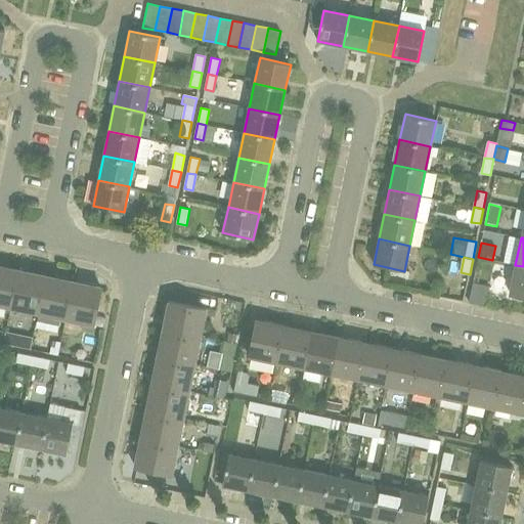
[(523,295),(523,266),(515,265),(510,293),(523,295)]
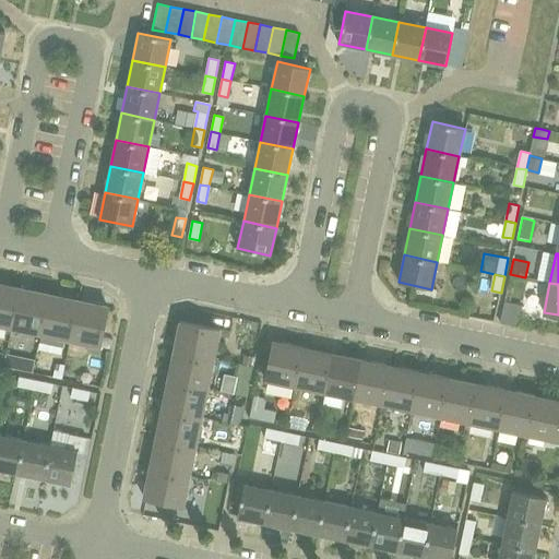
[(0,324),(12,328),(20,288),(0,284),(0,324)]
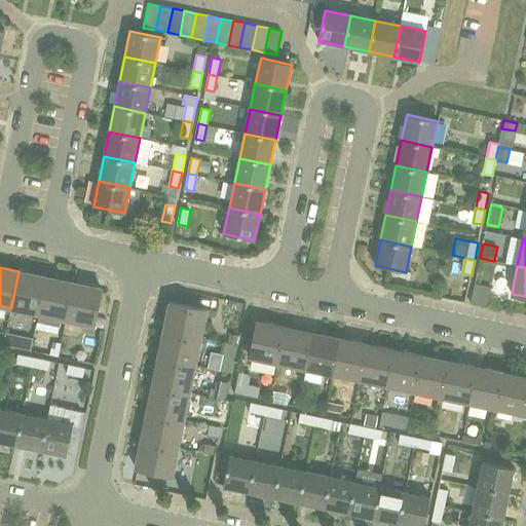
[(38,313),(46,276),(19,271),(11,308),(38,313)]
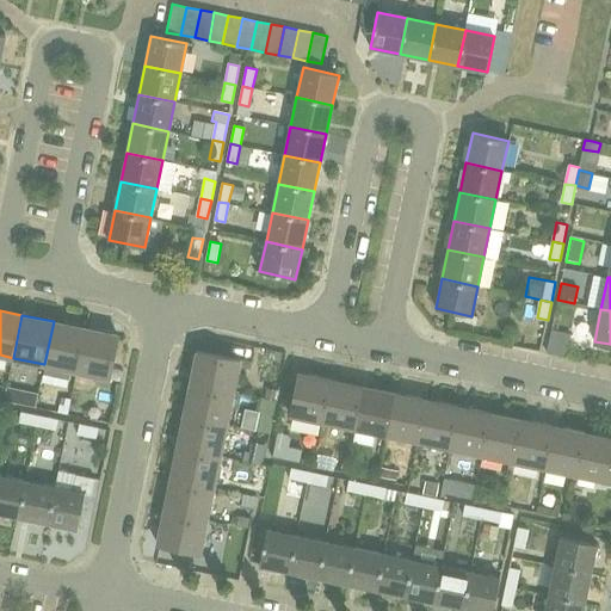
[(76,371),(85,328),(54,321),(44,364),(76,371)]
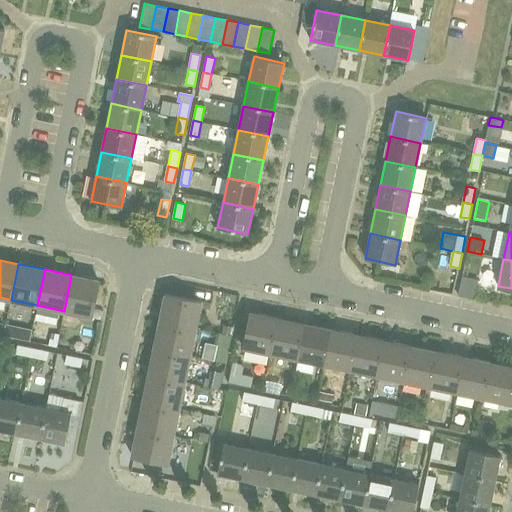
[(71,275),(64,311),(91,317),(99,281),(71,275)]
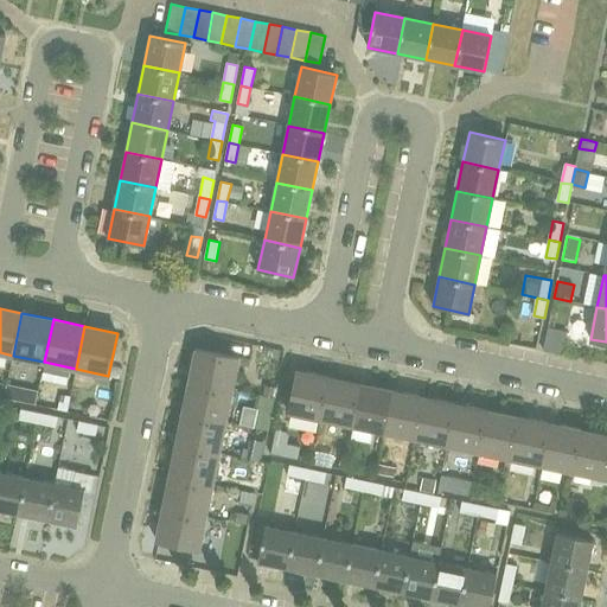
[(542,350),(561,353),(563,343),(567,331),(553,327),(548,326),(544,339),(542,350)]
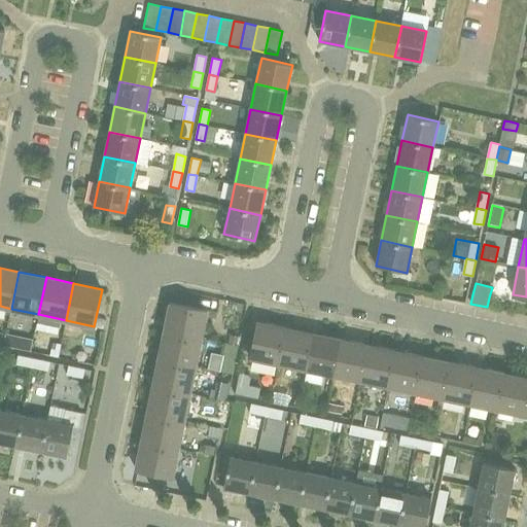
[(164,331),(201,339),(207,311),(170,303),(164,331)]
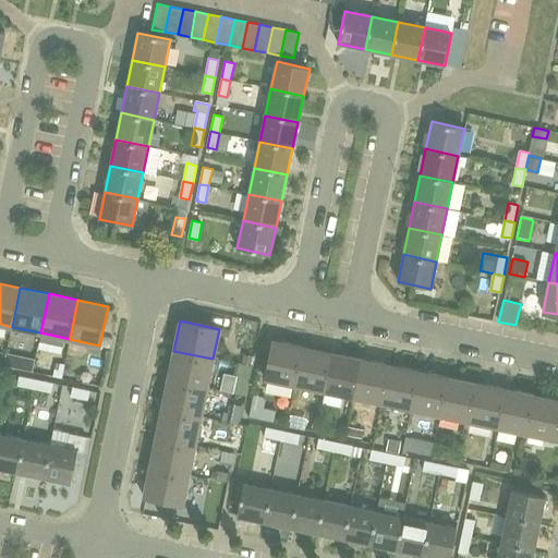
[(294,386),(303,347),(273,340),(265,379),(294,386)]
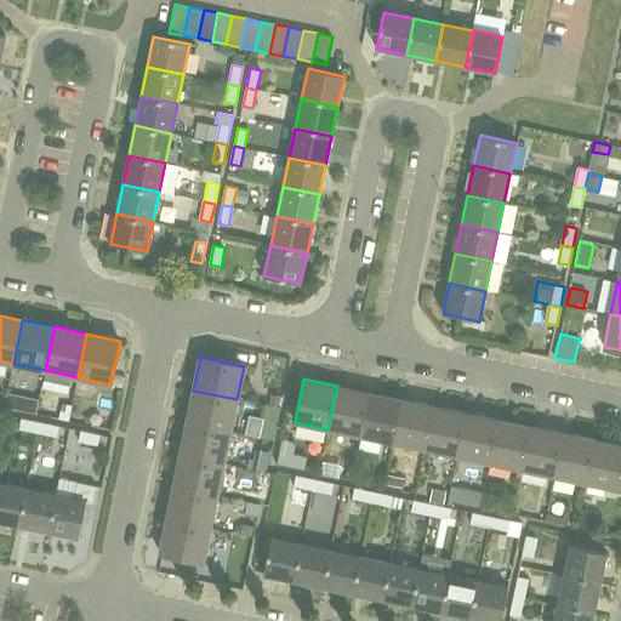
[(360,437),(369,393),(337,386),(328,429),(360,437)]
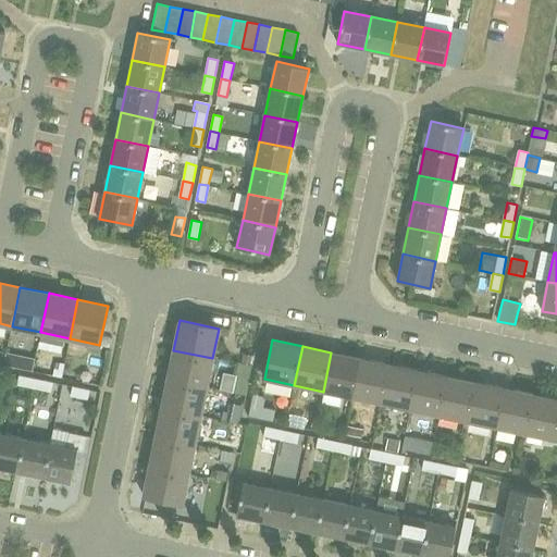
[(207,387),(212,358),(173,350),(168,379),(207,387)]
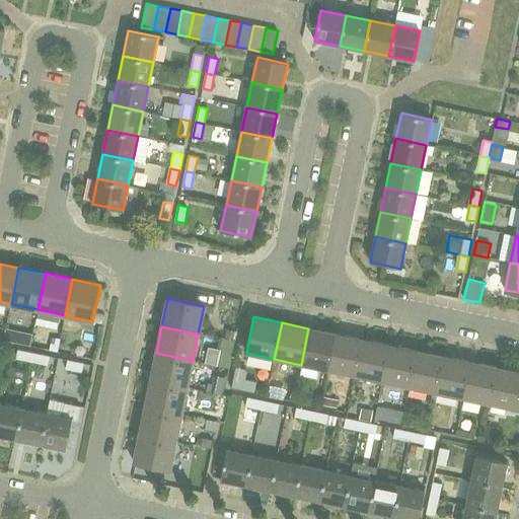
[(328,370),(336,334),(308,328),(301,365),(328,370)]
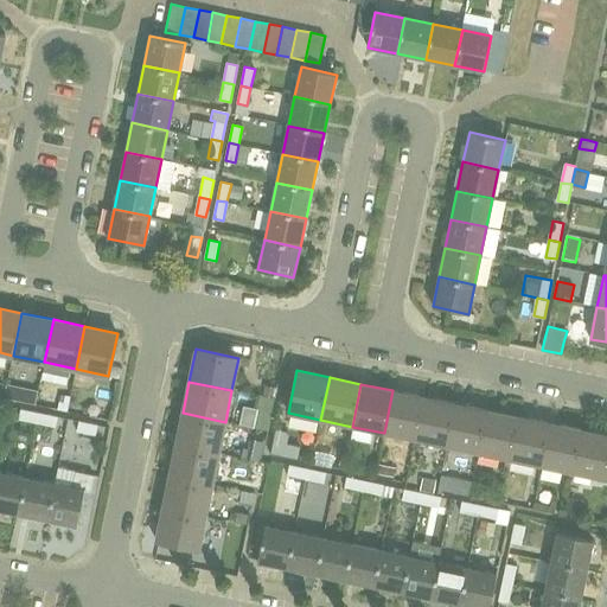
[(262,396),(274,398),(275,395),(276,388),(268,385),(264,385),(262,396)]
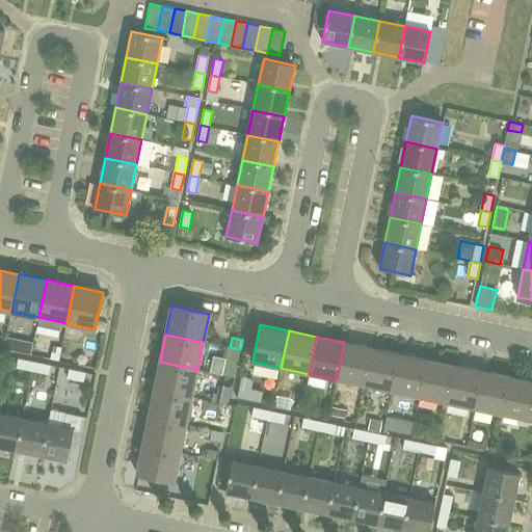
[(364,386),(372,348),(344,342),(337,379),(364,386)]
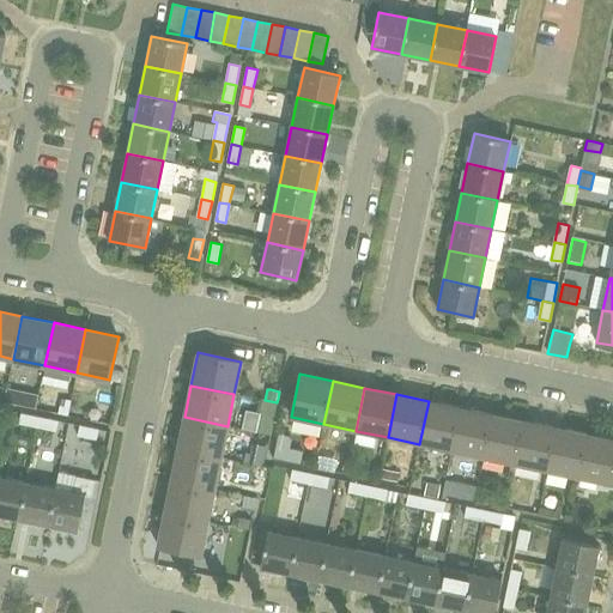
[(451,450),(460,407),(429,401),(419,444),(451,450)]
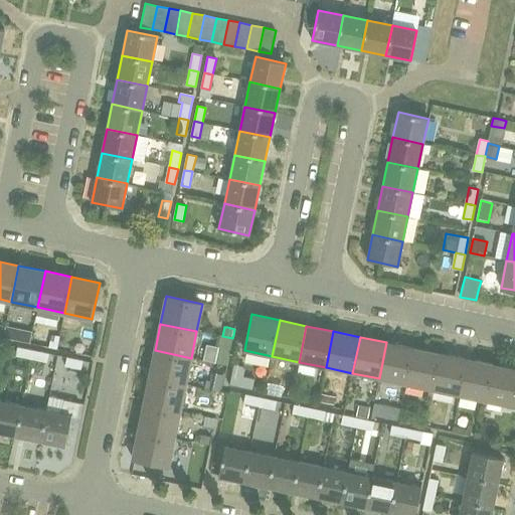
[(84,338),(81,353),(94,355),(97,340),(84,338)]
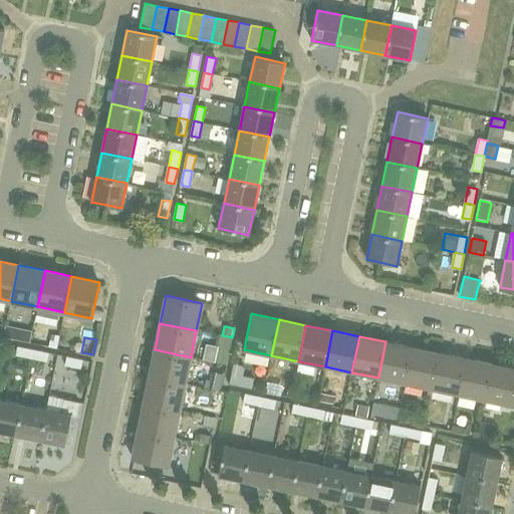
[(405,383),(413,347),(386,341),(378,377),(405,383)]
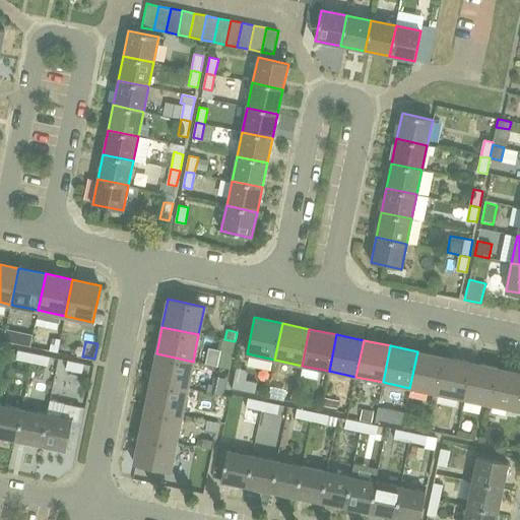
[(233,352),(219,349),(216,367),(230,369),(233,352)]
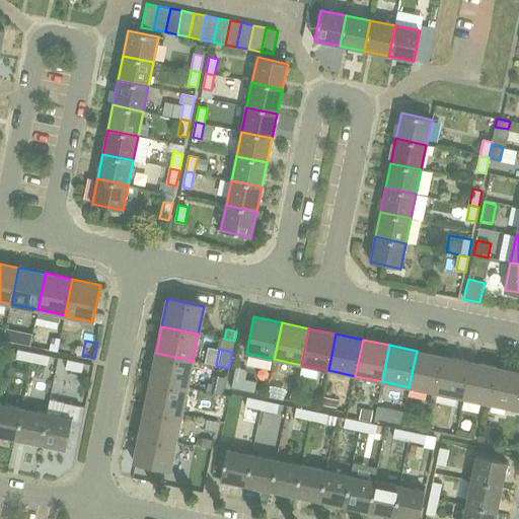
[(31,362),(33,353),(18,350),(16,359),(31,362)]
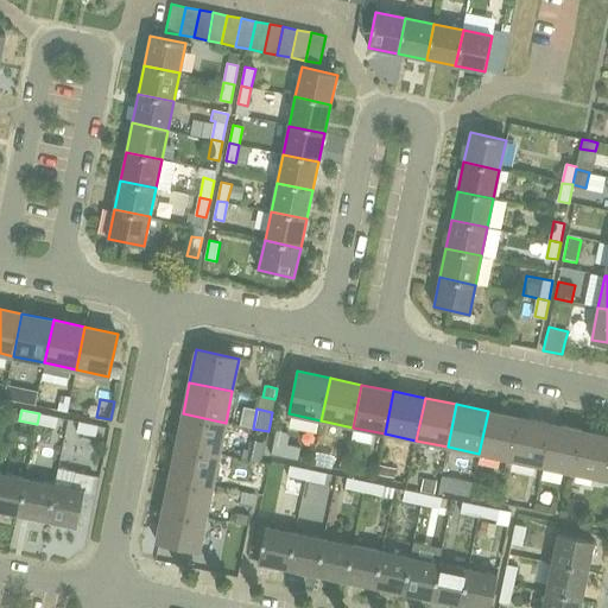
[(511,460),(520,417),(488,411),(479,454),(511,460)]
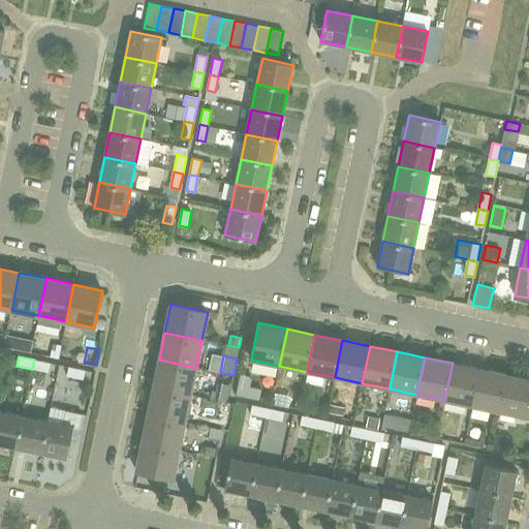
[(34,360),(32,369),(49,372),(51,363),(34,360)]
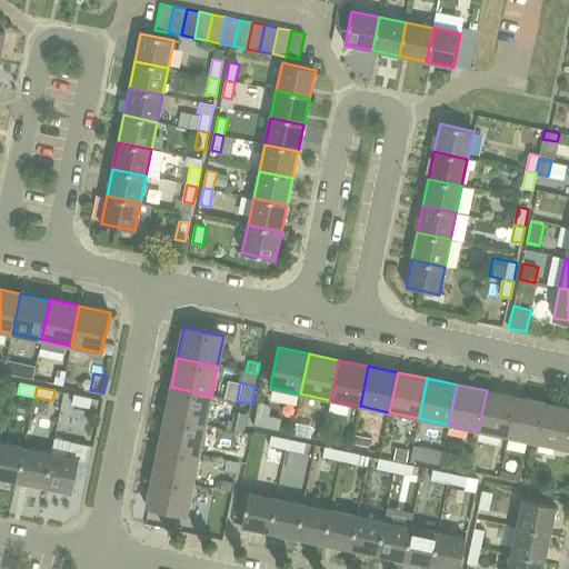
[(205,426),(211,396),(171,387),(165,417),(205,426)]
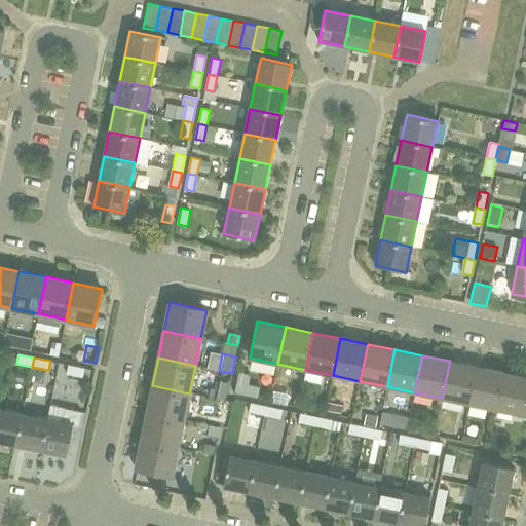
[(470,404),(477,367),(450,361),(442,398),(470,404)]
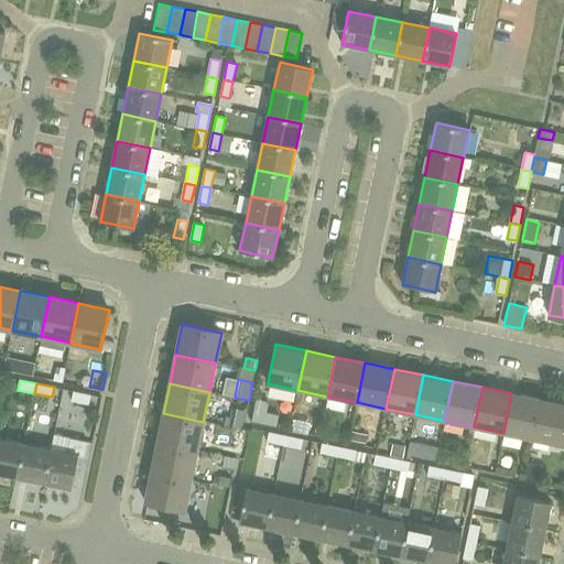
[(90,394),(74,391),(72,401),(89,404),(90,394)]
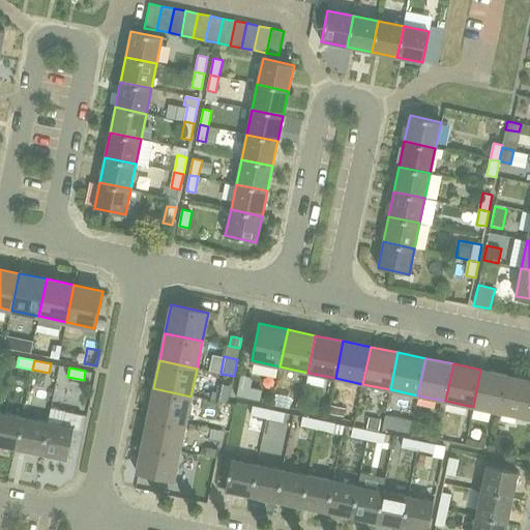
[(500,412),(508,375),(480,370),(473,407),(500,412)]
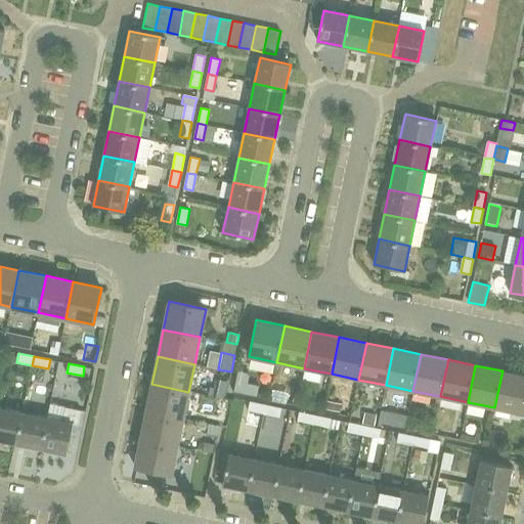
[(523,375),(503,370),(494,407),(523,413),(523,406),(523,375)]
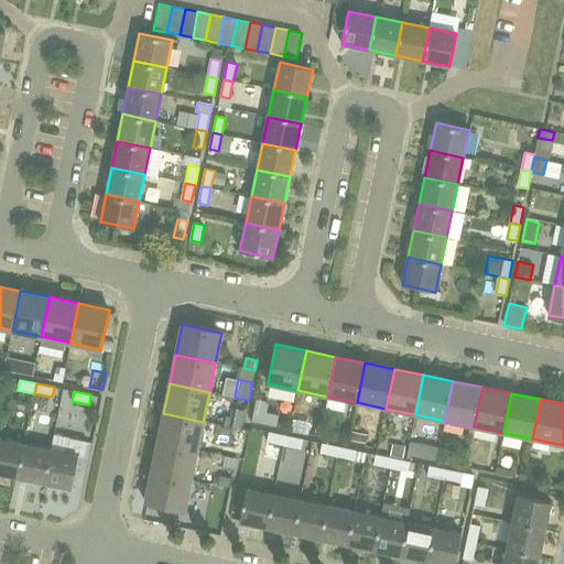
[(197,451),(203,422),(163,413),(158,443),(197,451)]
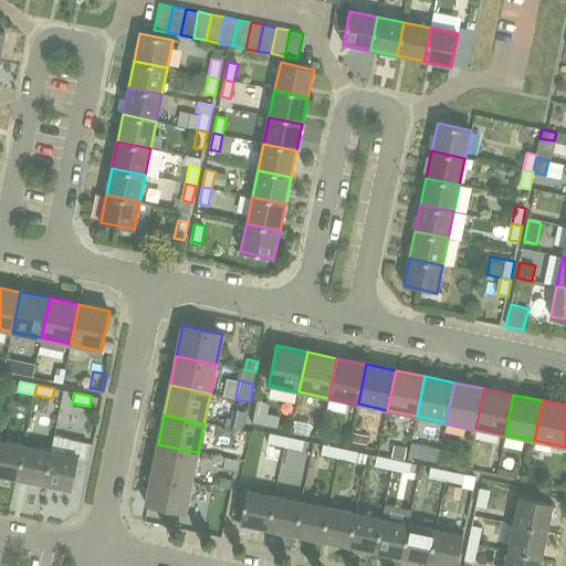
[(362,443),(367,444),(369,436),(355,432),(353,441),(362,443)]
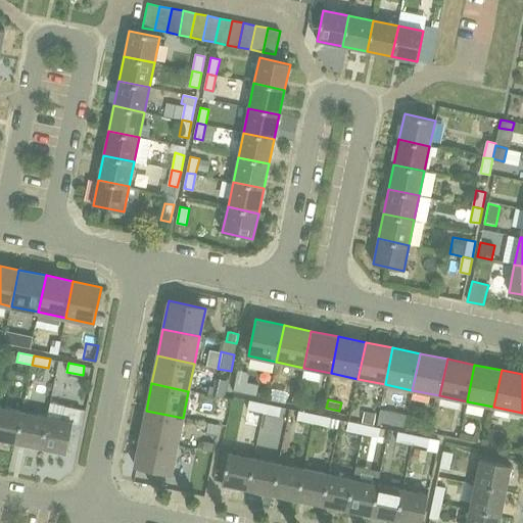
[(263,412),(265,403),(249,400),(247,409),(263,412)]
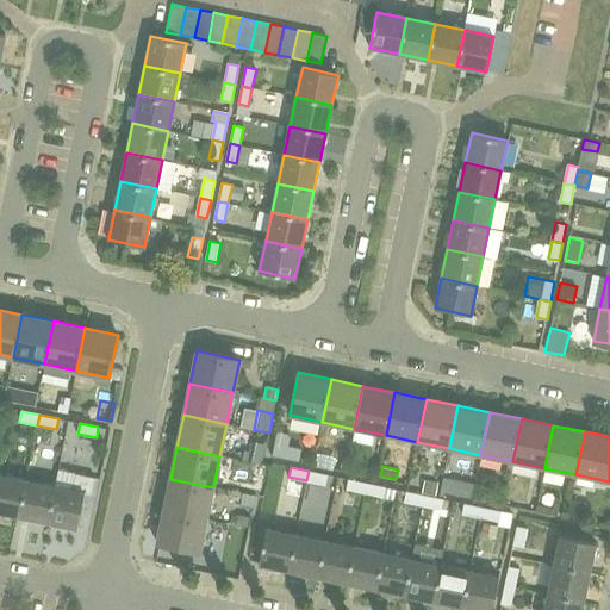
[(309,471),(306,480),(327,485),(328,474),(309,471)]
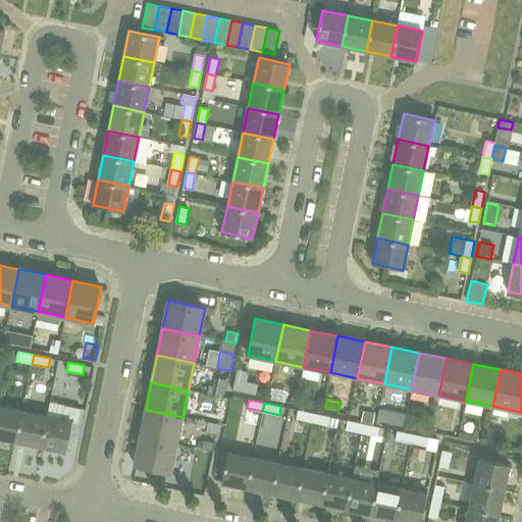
[(65,452),(72,421),(79,423),(82,408),(65,405),(62,419),(47,416),(41,447),(65,452)]
